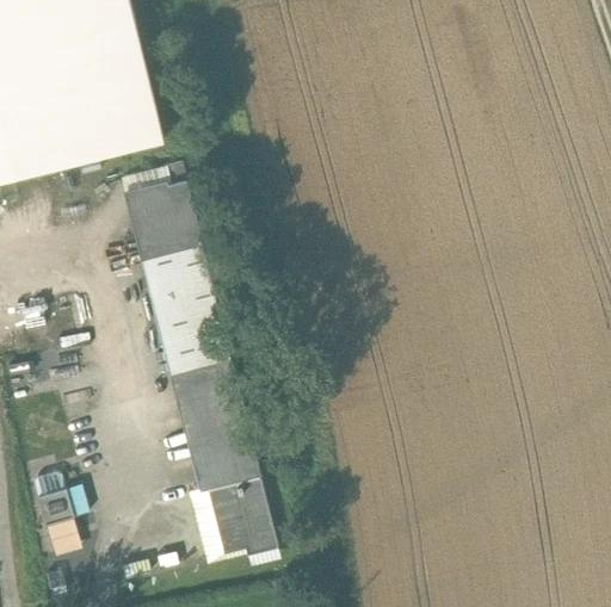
[(129,0),(0,0),(0,177),(164,137),(129,0)]
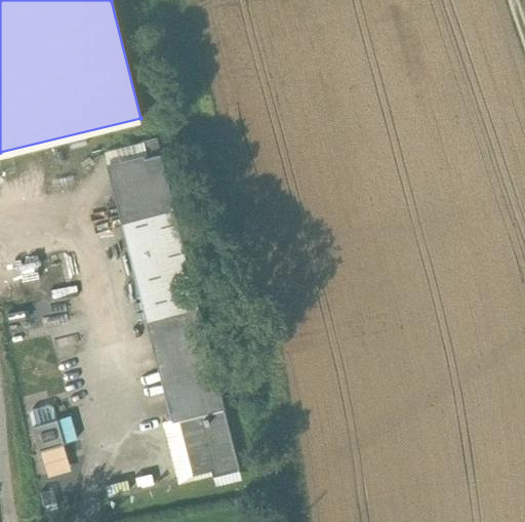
[(156,143),(142,146),(145,156),(146,160),(159,156),(156,143)]
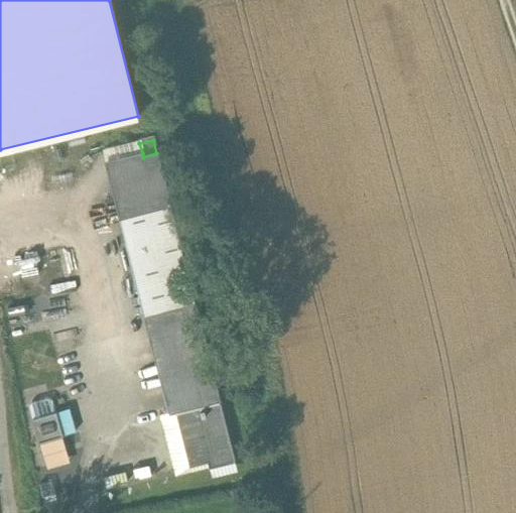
[(142,153),(106,162),(121,220),(170,207),(156,153),(143,157),(142,153)]
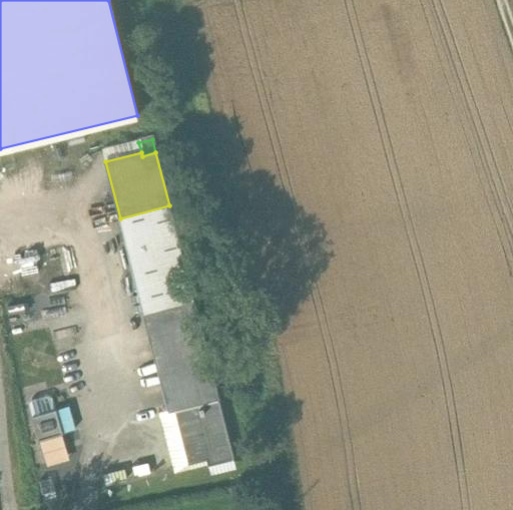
[(169,205),(120,218),(144,315),(193,303),(169,205)]
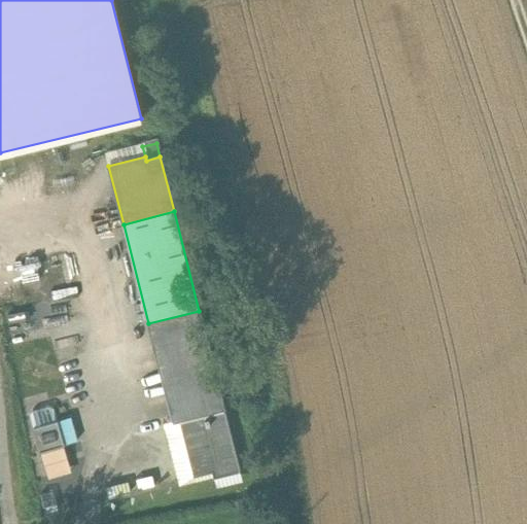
[(199,311),(148,323),(173,423),(179,422),(223,411),(199,311)]
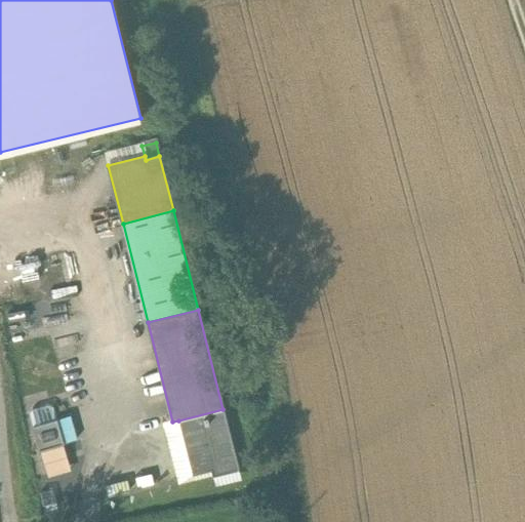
[(53,406),(30,412),(42,464),(68,456),(65,443),(78,440),(72,414),(56,417),(53,406)]
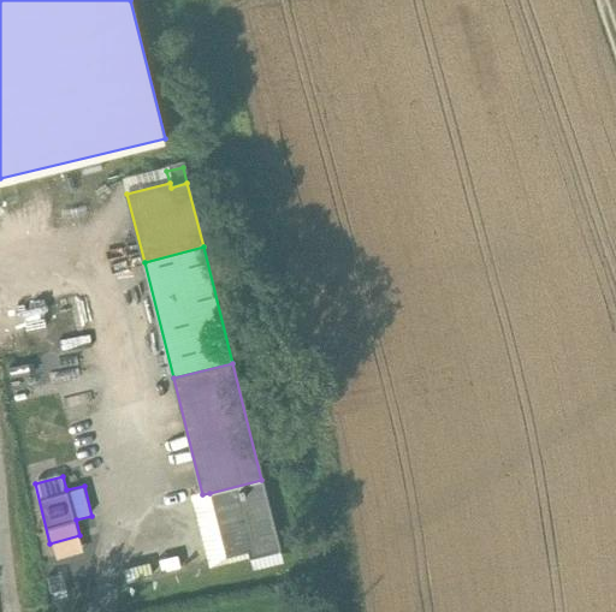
[(261,480),(209,493),(225,558),(248,552),(250,559),(279,552),(261,480)]
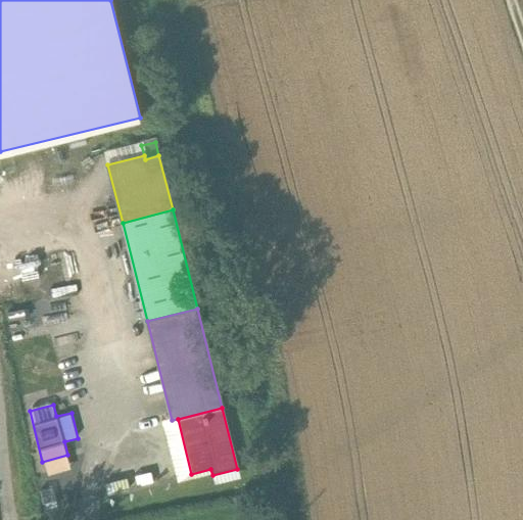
All buildings are outlined.
